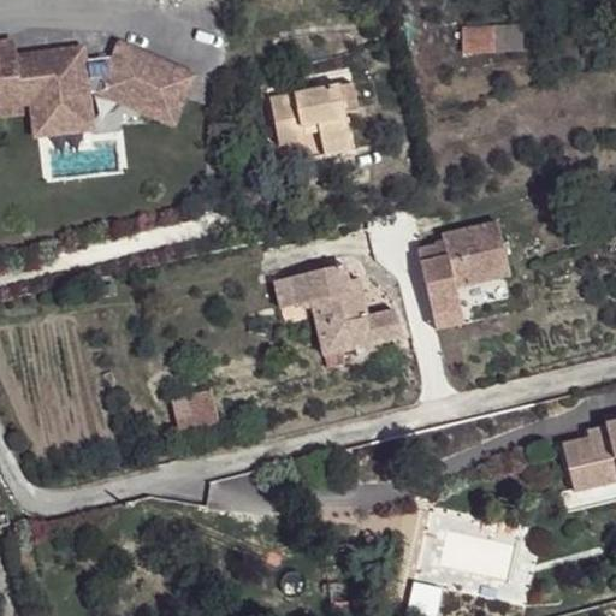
[(493,24),(462,25),(463,51),(495,51),(493,24)]
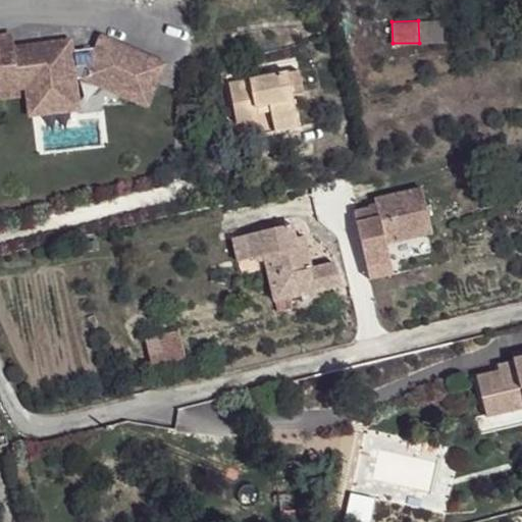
[(2,30),(0,30),(0,65),(4,65),(6,79),(19,77),(21,95),(65,91),(63,72),(77,70),(137,97),(146,75),(120,63),(127,49),(94,34),(91,43),(60,46),(4,52),(4,43),(2,30)]
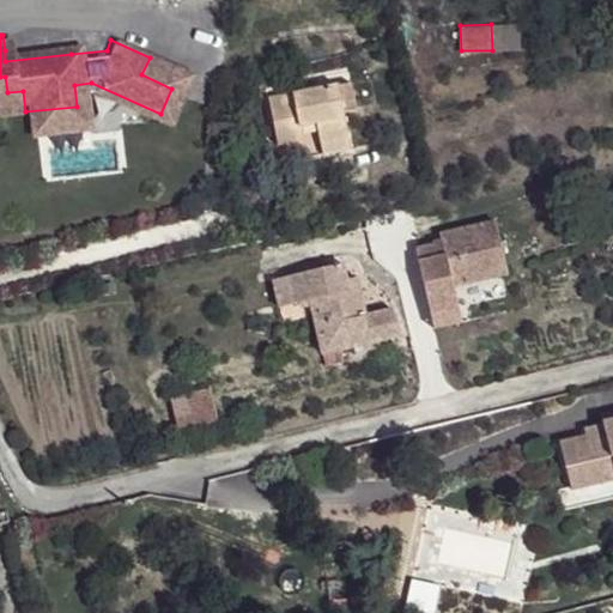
[(71,43),(5,50),(5,61),(71,54),(71,43)]
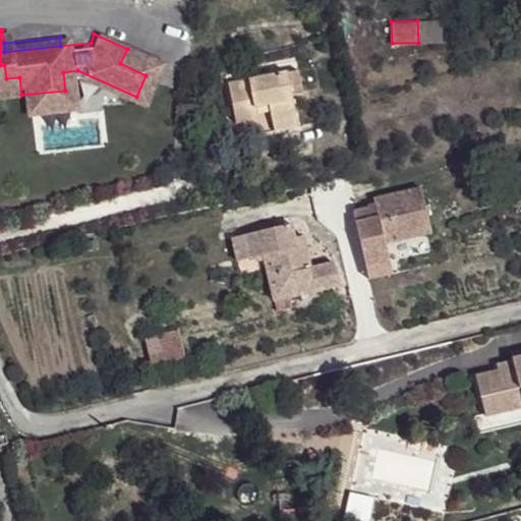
[(153,60),(127,49),(120,63),(146,75),(153,60)]
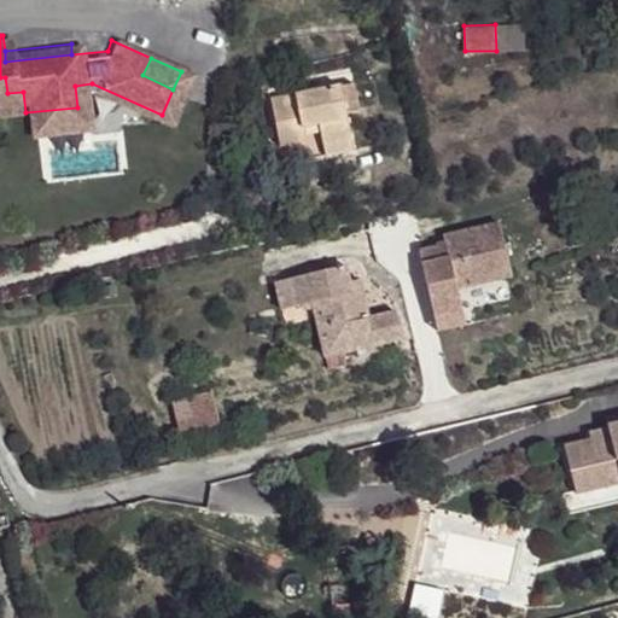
[(354,92),(342,94),(347,121),(360,117),(354,92)]
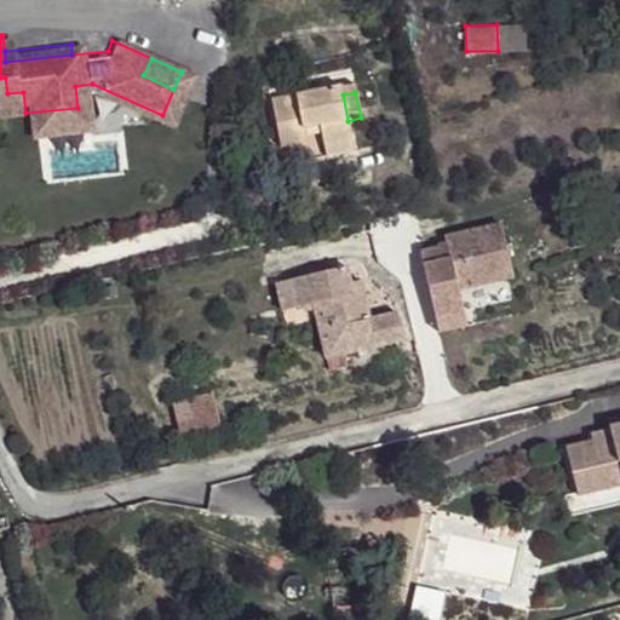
[(343,95),(273,108),(280,149),(271,151),(276,174),(328,165),(327,155),(354,150),(348,121),(343,95)]
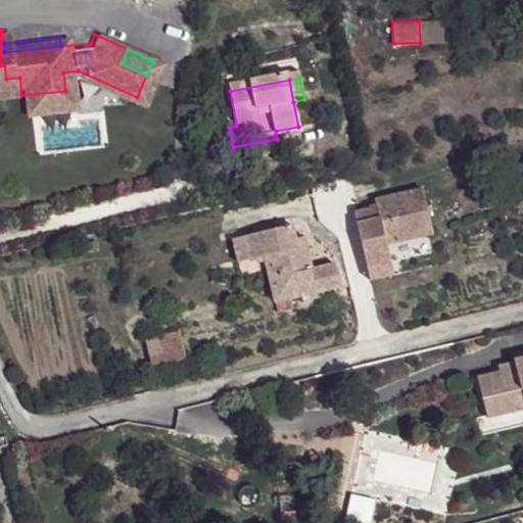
[(65,91),(21,95),(22,105),(66,101),(65,91)]
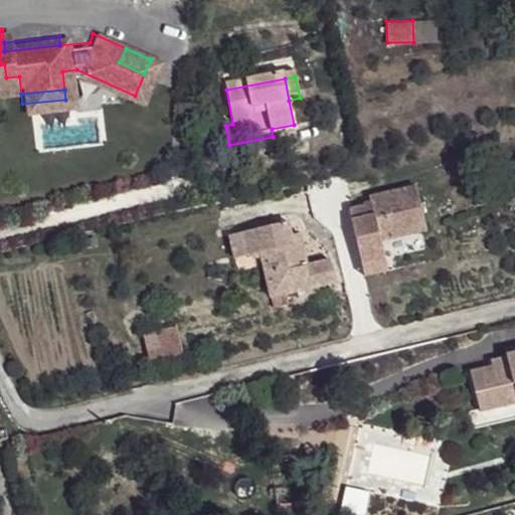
[(272,129),(273,137),(295,133),(294,125),(272,129)]
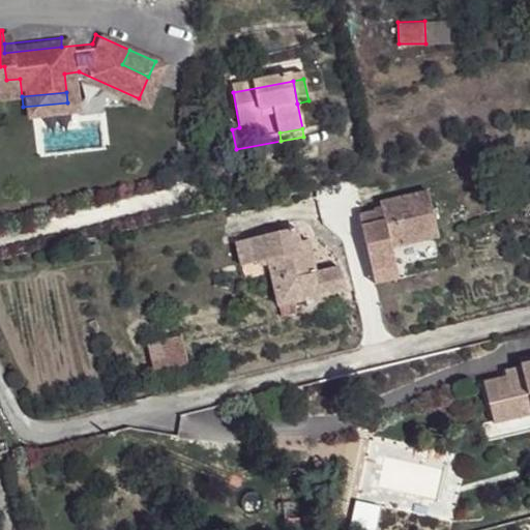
[(374,211),(359,215),(373,274),(398,268),(392,247),(423,240),(421,235),(438,232),(429,192),(380,203),(382,210),(382,215),(376,216),(374,211)]
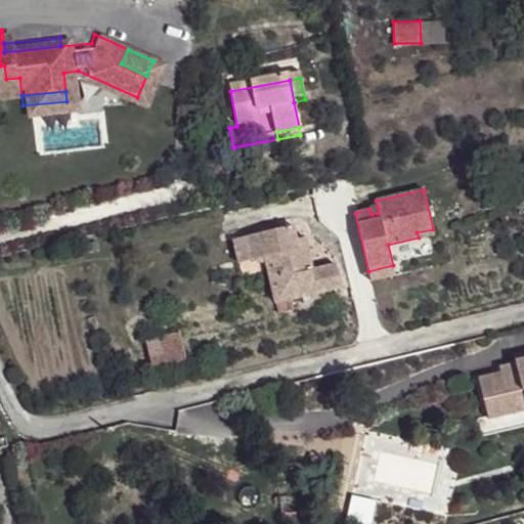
[(293,225),(246,236),(252,261),(265,258),(273,256),(285,301),(342,288),(336,264),(312,270),(306,246),(298,248),(296,238),(293,225)]
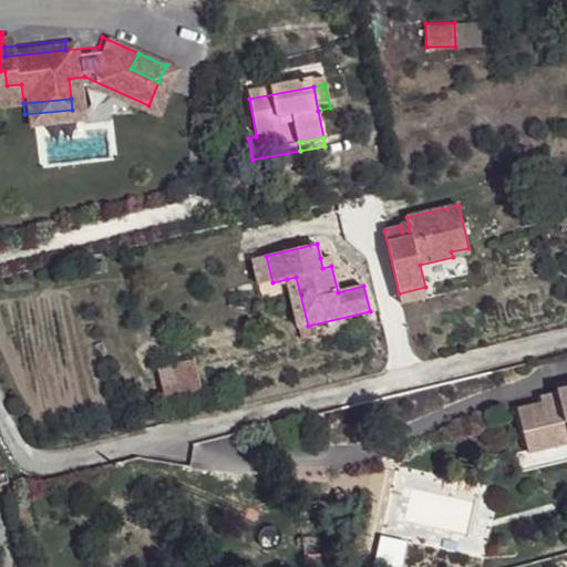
[(451,251),(453,257),(471,254),(468,248),(451,251)]
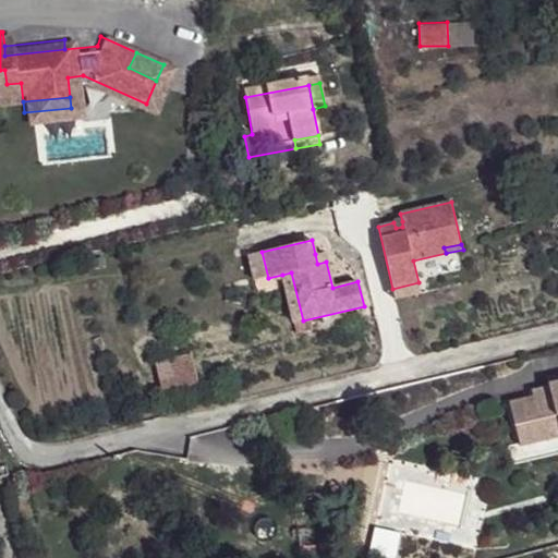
[(268,278),(262,252),(249,255),(255,280),(268,278)]
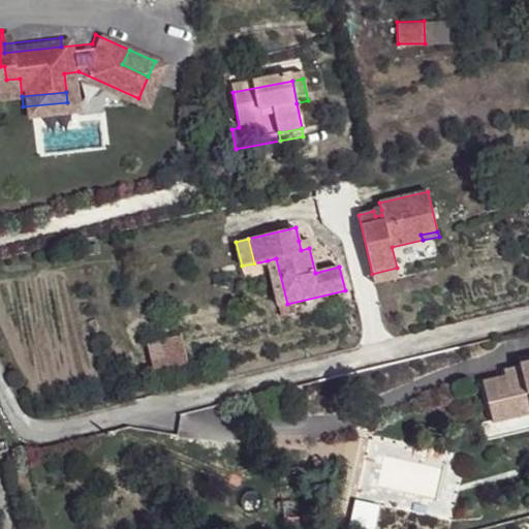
[(299,241),(301,250),(309,248),(308,240),(299,241)]
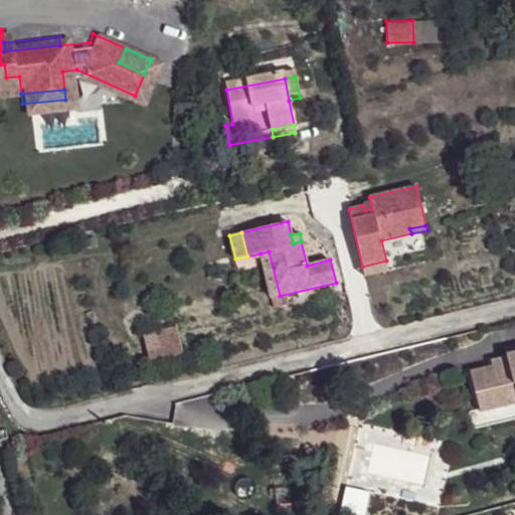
[(280,296),(269,251),(261,253),(271,298),(280,296)]
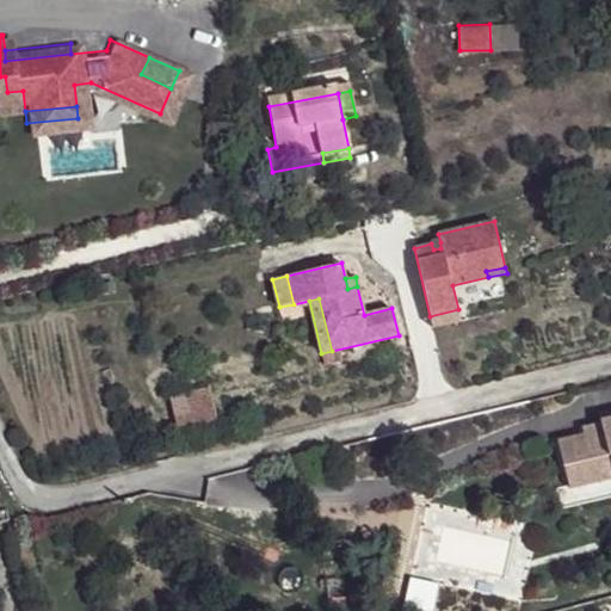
[(458,309),(430,316),(432,327),(461,321),(458,309)]
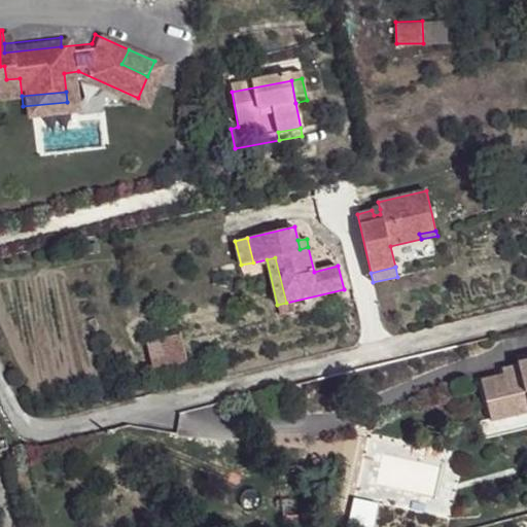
[(187,363),(180,334),(147,342),(154,372),(187,363)]
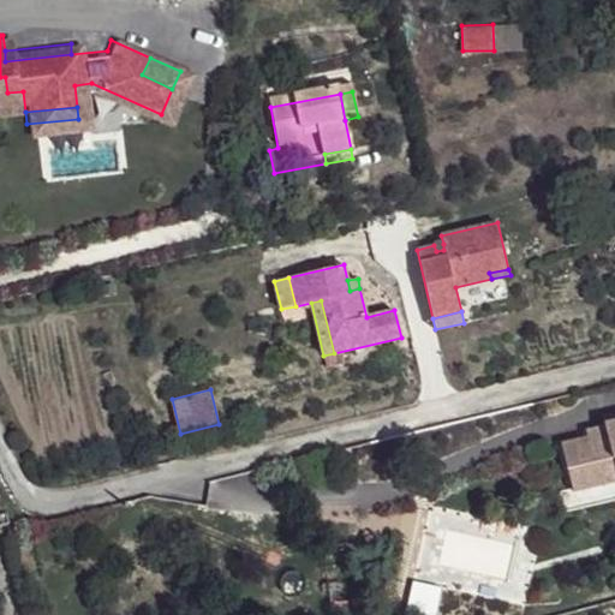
[(590,436),(565,442),(577,488),(614,478),(614,421),(610,423),(589,430),(590,436)]
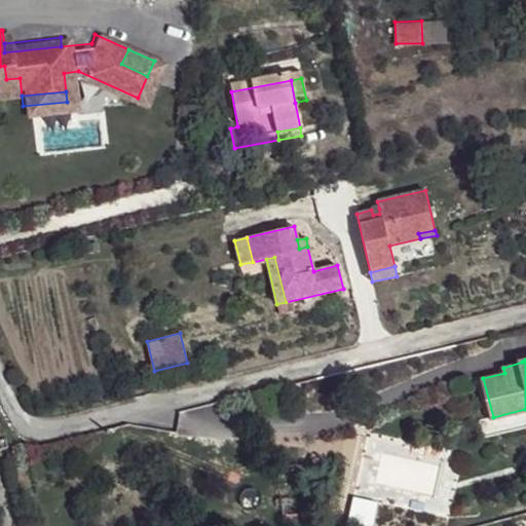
[(525,409),(493,417),(497,433),(525,425),(525,409)]
